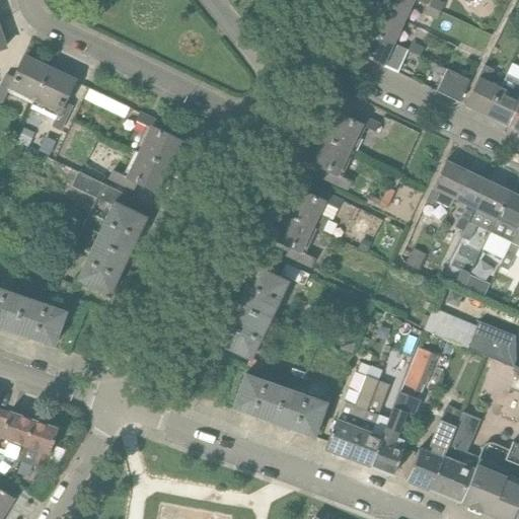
[(380,0),(376,10),(404,22),(414,1),(412,0),(380,0)]
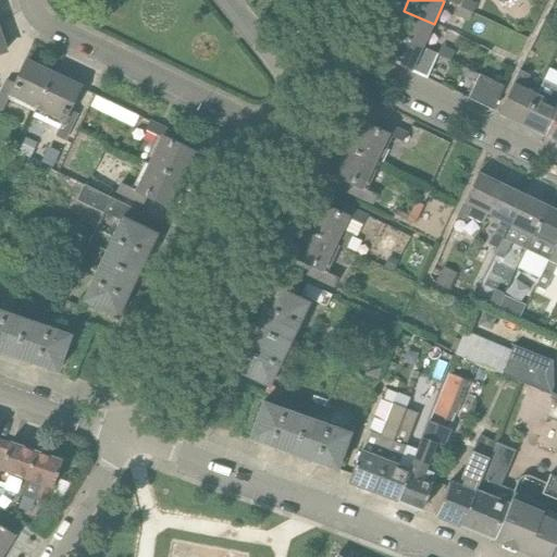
[(442,0),(444,1),(459,8),(472,13),(477,4),(467,0),(442,0)]
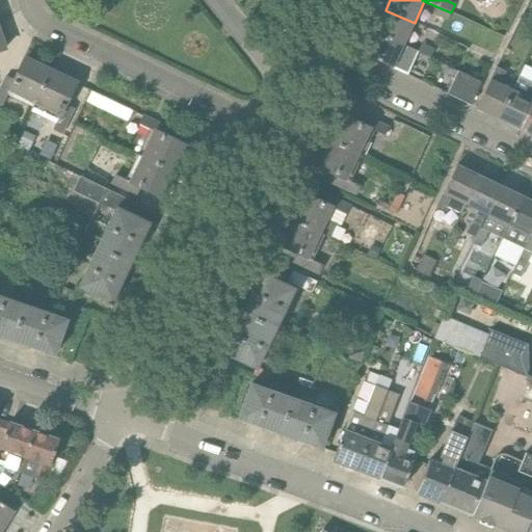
[(451,12),(439,7),(434,17),(447,22),(451,12)]
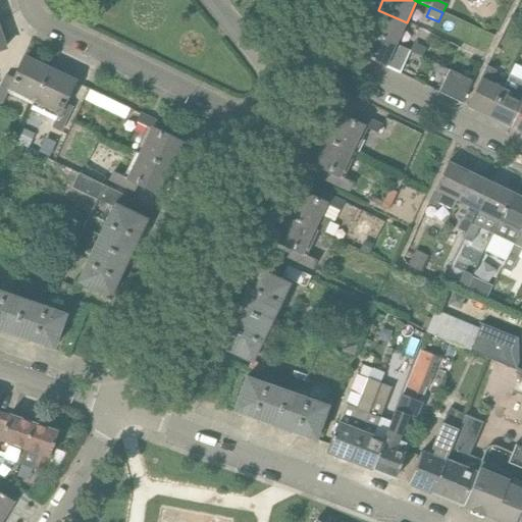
[(368,32),(397,45),(407,22),(378,10),(368,32)]
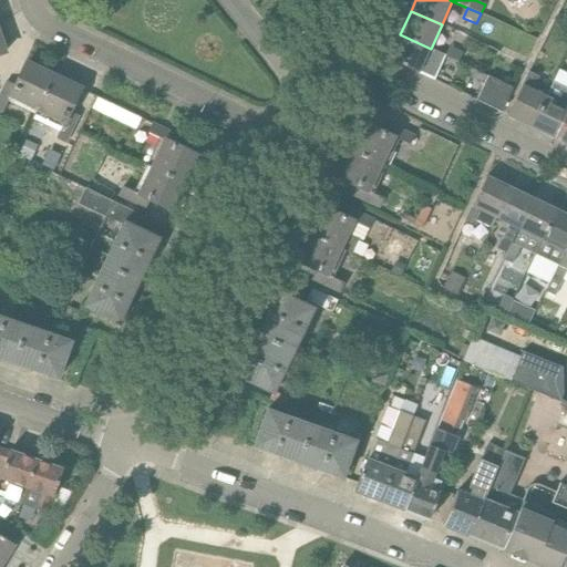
[(418,73),(434,81),(445,55),(431,49),(400,34),(389,60),(418,73)]
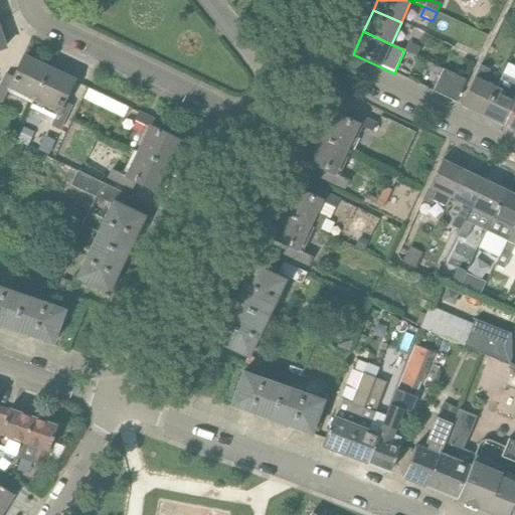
[(404,50),(416,56),(420,48),(408,42),(404,50)]
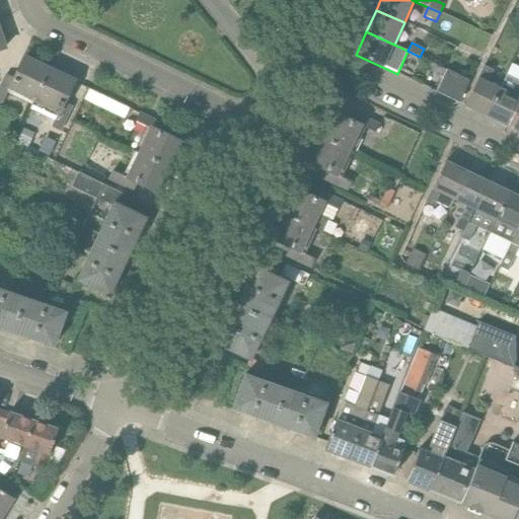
[(8,90),(33,102),(49,70),(23,58),(13,80),(5,76),(0,86),(0,102),(2,104),(8,90)]
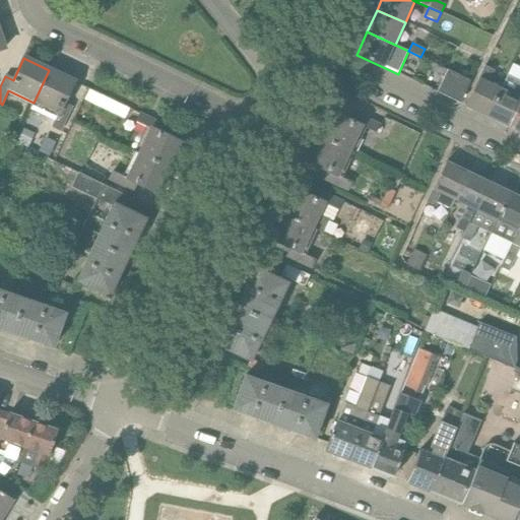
[(465,107),(488,117),(500,91),(486,85),(494,70),(486,67),(480,79),(479,79),(465,107)]
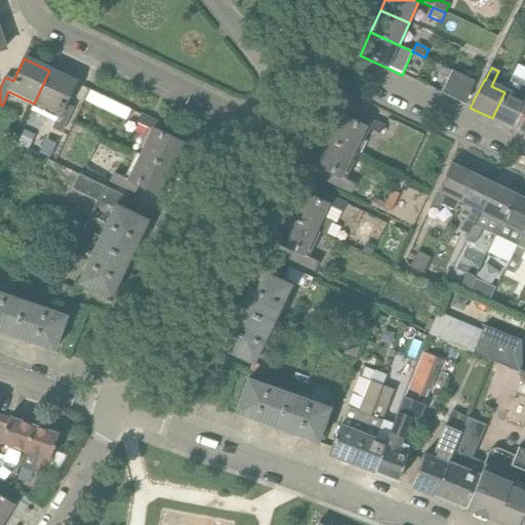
[(52,129),(61,133),(73,108),(65,105),(75,83),(49,71),(34,104),(58,116),(52,129)]
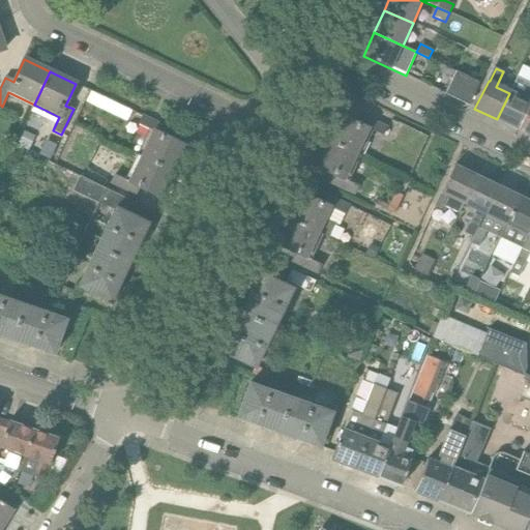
[(457,100),(469,106),(479,83),(468,77),(455,71),(445,94),(457,100)]
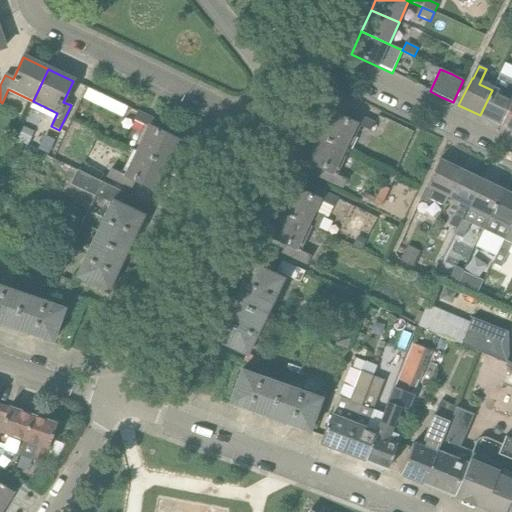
[(480,115),(501,126),(511,103),(511,81),(511,82),(499,75),(492,90),(480,115)]
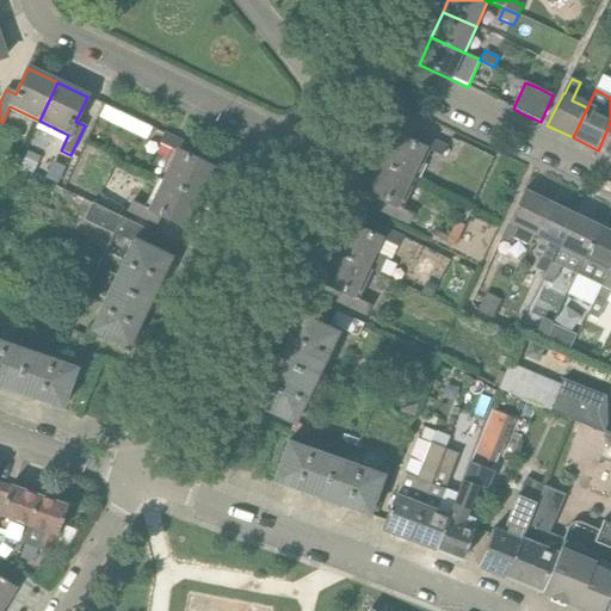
[(610,123),(598,150),(610,155),(610,123)]
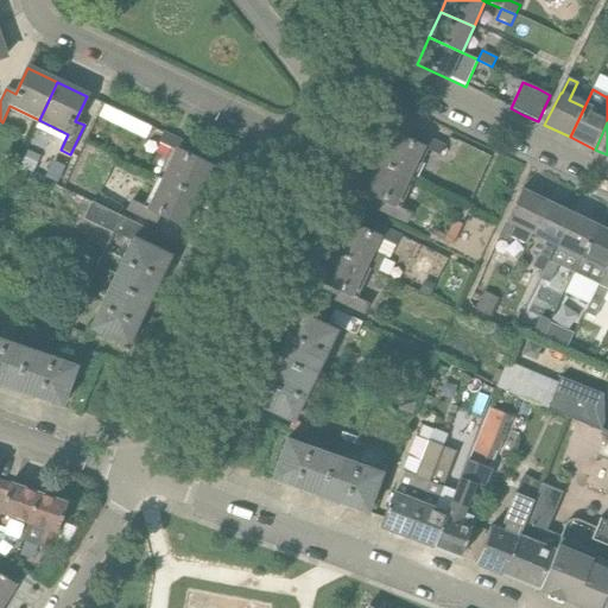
[(372,159),(410,177),(424,149),(438,156),(443,146),(415,133),(410,143),(386,130),(372,159)]
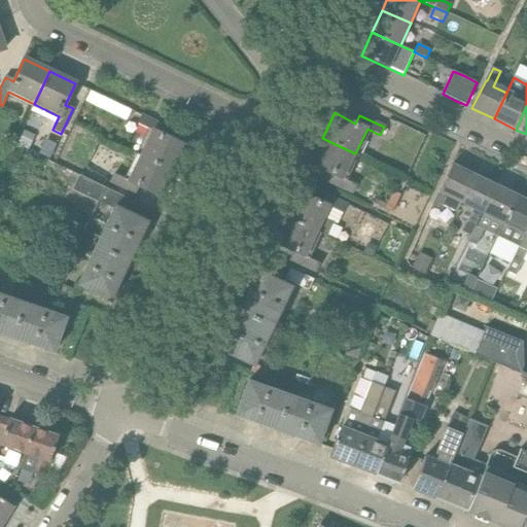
[(139,155),(172,171),(184,145),(163,135),(167,127),(142,115),(138,125),(151,131),(139,155)]
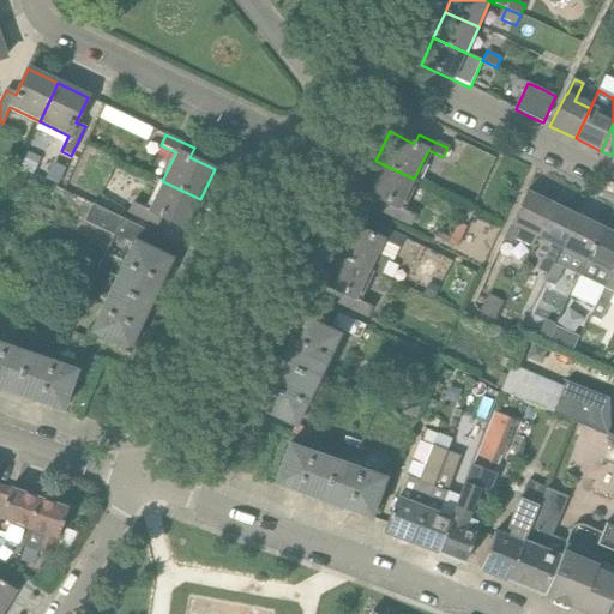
[(383,212),(411,226),(416,217),(399,209),(414,179),(375,161),(361,191),(386,203),(383,212)]
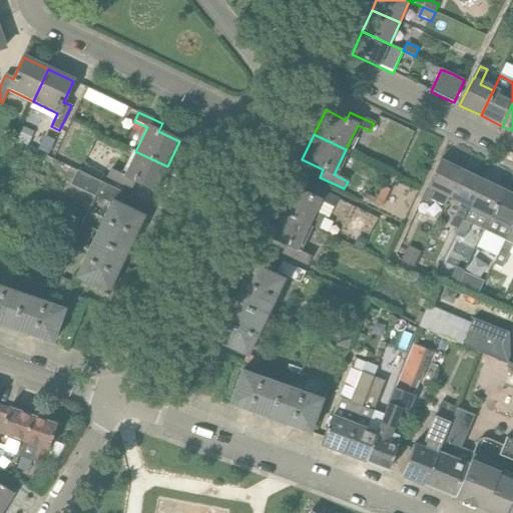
[(110,169),(106,177),(131,189),(135,181),(156,191),(167,166),(135,151),(124,176),(110,169)]
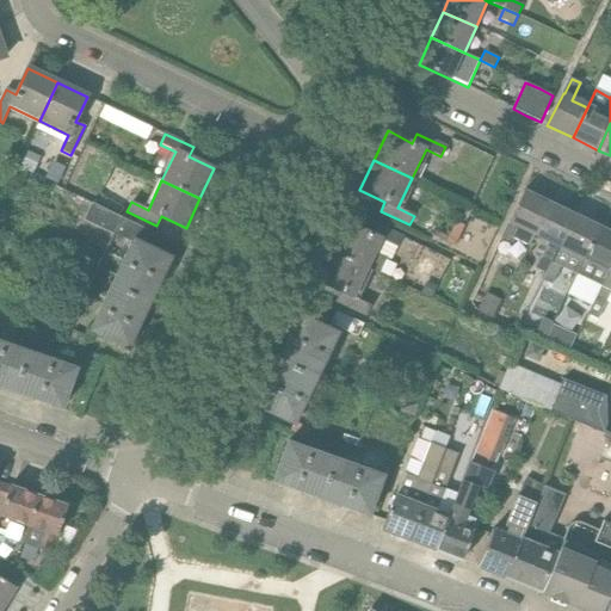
[(519,229),(532,236),(548,203),(524,191),(501,239),(512,244),(519,229)]
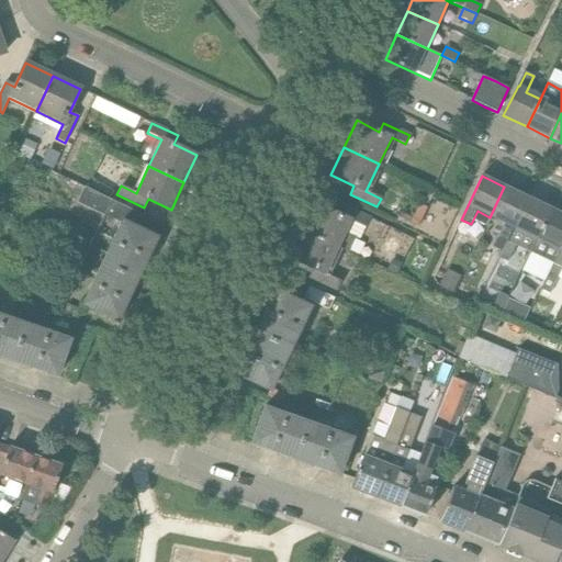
[(86,186),(78,201),(108,213),(114,199),(86,186)]
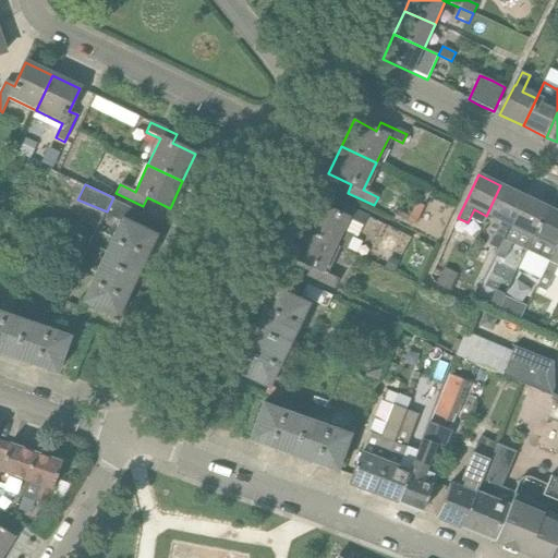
[(497,251),(498,252),(524,197),(500,185),(486,216),(500,222),(494,235),(495,237),(489,247),(496,251),(497,251)]
